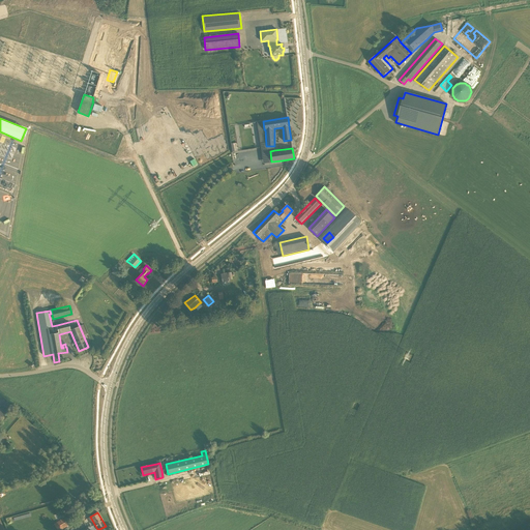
[(57,529),(60,529),(67,526),(63,519),(54,524),(57,529)]
